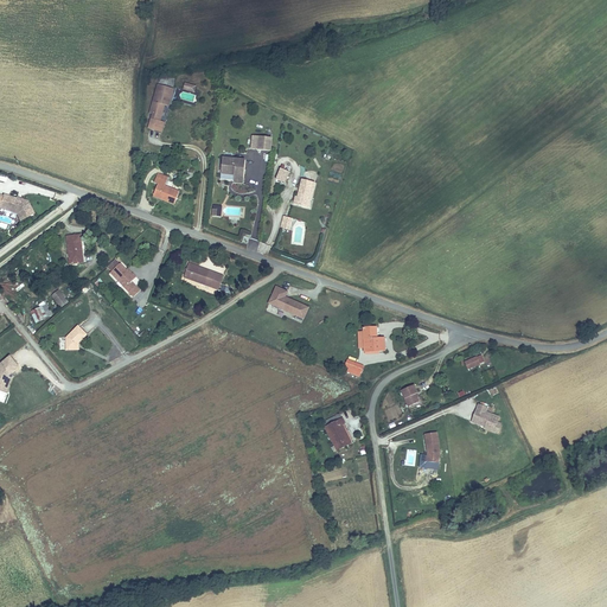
[(166,106),(170,107),(173,90),(158,87),(152,114),(154,115),(163,116),(166,106)]
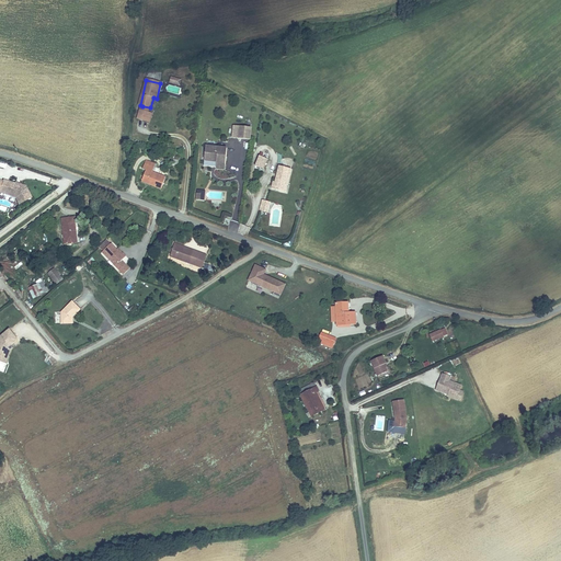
[(145,122),(152,123),(153,118),(152,118),(152,114),(149,113),(146,113),(146,116),(145,122)]
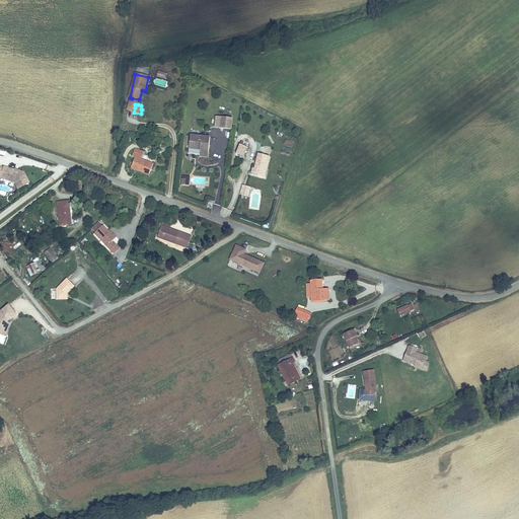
[(235,130),(237,119),(227,118),(226,129),(235,130)]
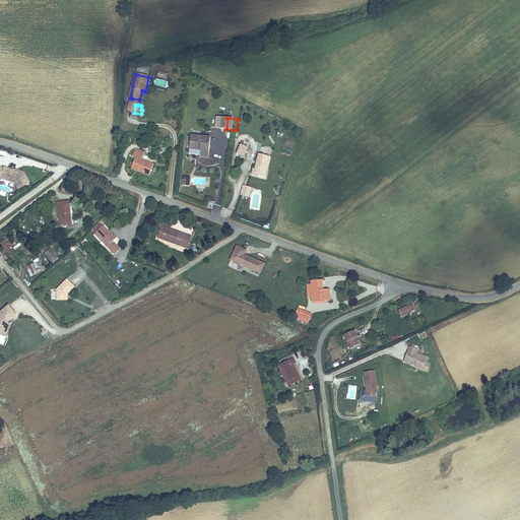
[(213,152),(216,138),(196,135),(194,149),(205,151),(213,152)]
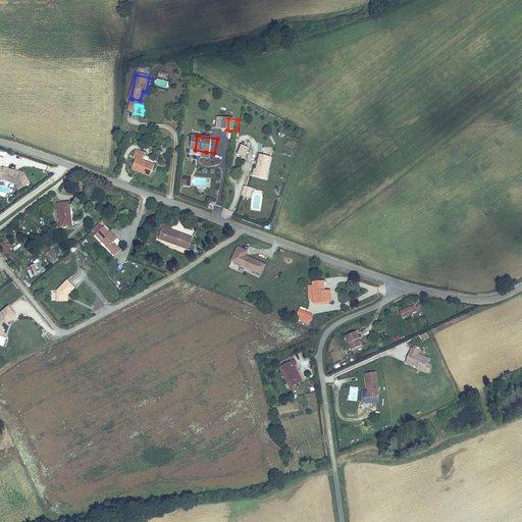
[(249,157),(253,148),(246,146),(242,155),(249,157)]
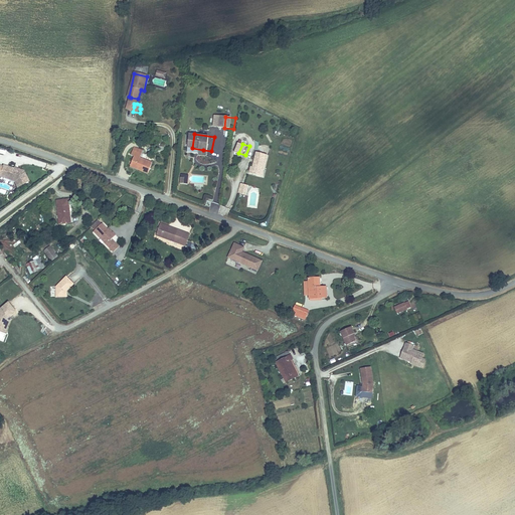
[(145,156),(136,153),(135,158),(137,158),(134,166),(142,169),(141,171),(152,175),(156,164),(144,161),(145,156)]
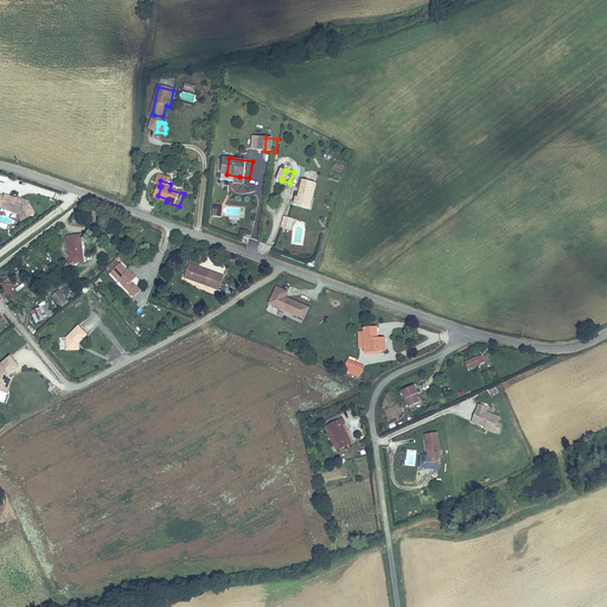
[(315,203),(320,183),(307,180),(306,189),(307,190),(306,192),(305,192),(304,198),(301,197),(299,204),(307,206),(308,202),(315,203)]
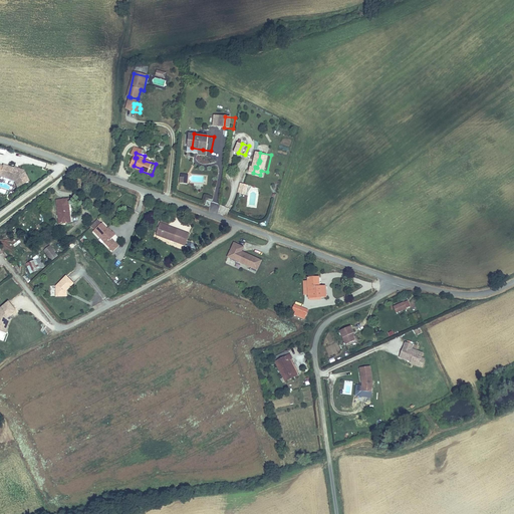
[(0,177),(13,181),(16,188),(29,181),(24,171),(0,163),(0,177)]
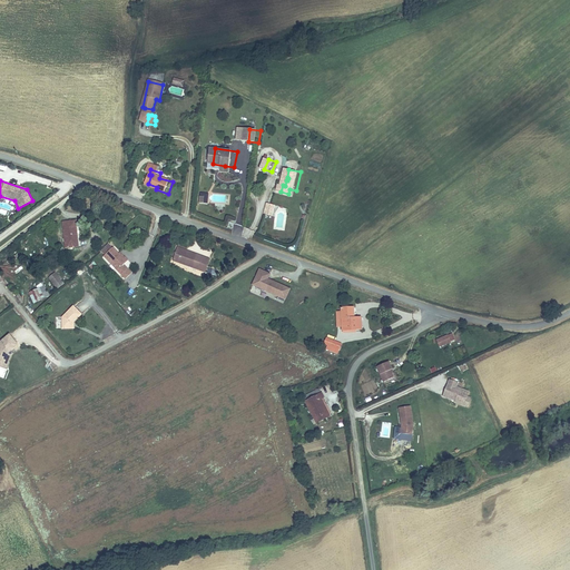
[(61,219),(66,243),(77,241),(76,235),(79,235),(76,217),(61,219)]
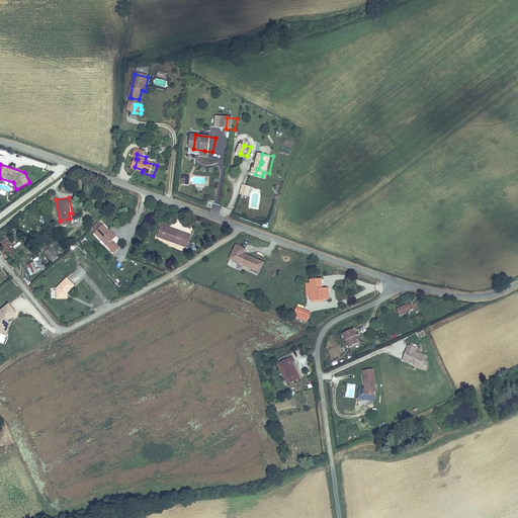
[(118,235),(111,229),(110,230),(104,223),(96,232),(108,244),(113,239),(118,235)]
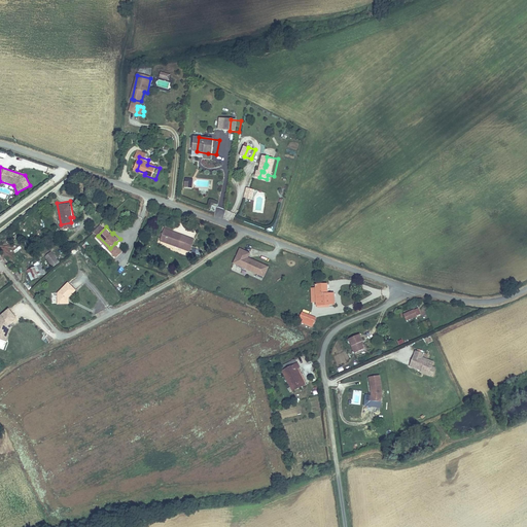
[(161,239),(186,249),(190,237),(165,227),(161,239)]
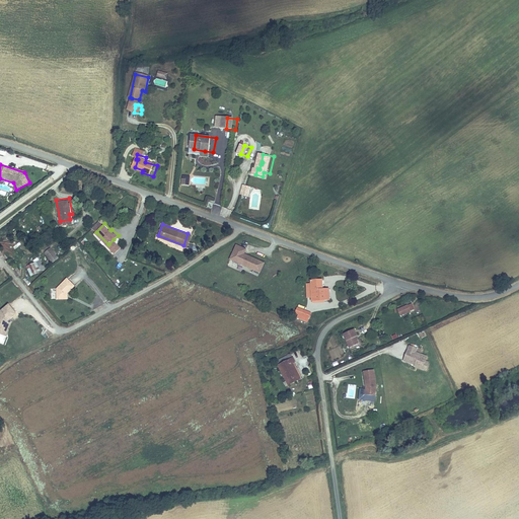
[(183,245),(189,247),(193,235),(188,233),(183,245)]
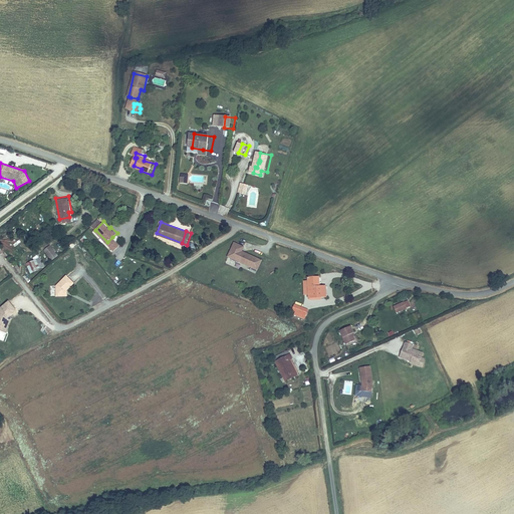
[(110,246),(116,241),(112,237),(107,242),(110,246)]
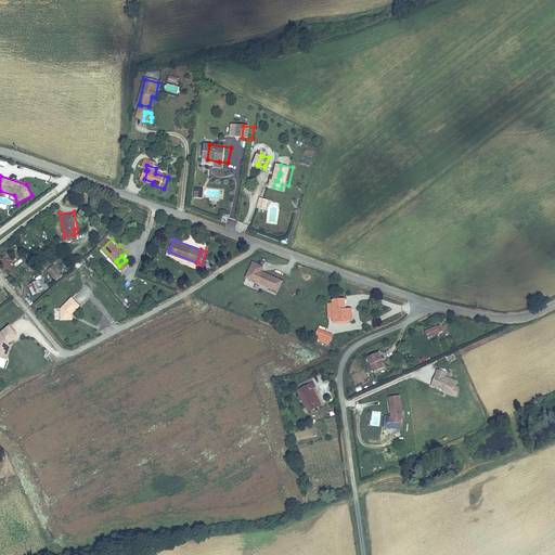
[(204,261),(202,266),(211,270),(214,265),(204,261)]
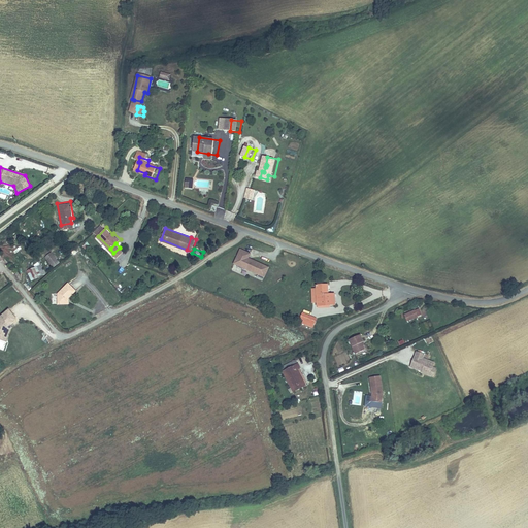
[(269,266),(249,259),(251,253),(239,249),(232,266),(265,278),(269,266)]
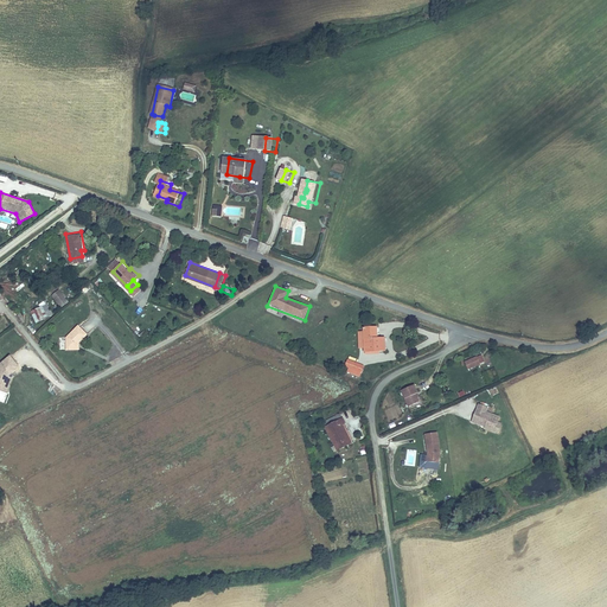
[(53,291),(63,301),(69,296),(65,292),(63,293),(58,287),(53,291)]
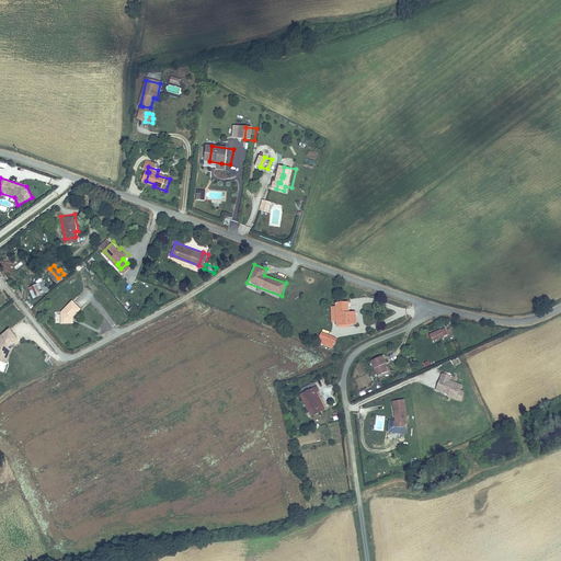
[(43,278),(26,286),(33,299),(48,292),(43,278)]
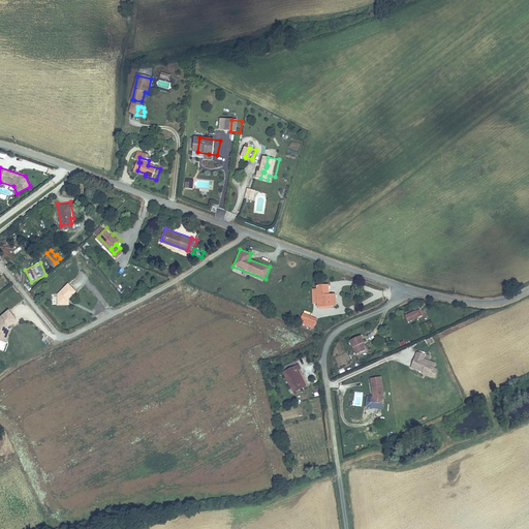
[(71,297),(78,289),(70,281),(60,291),(60,303),(68,303),(68,297),(69,296),(71,297)]
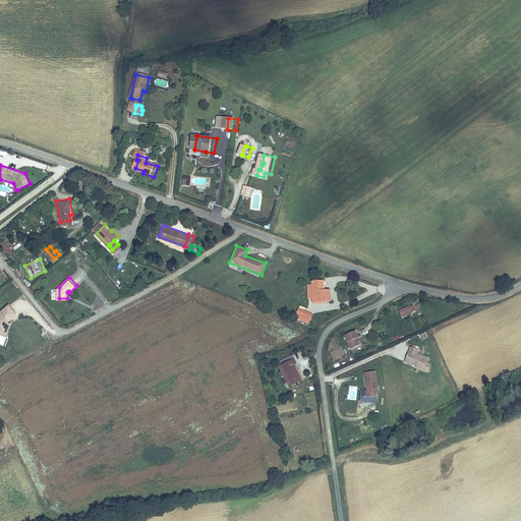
[(323,281),(313,282),(314,285),(314,298),(314,301),(329,300),(329,289),(323,289),(323,281)]
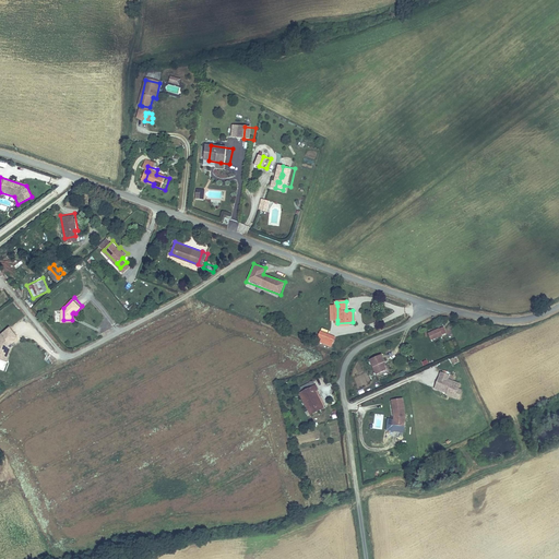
[(15,346),(13,343),(21,336),(12,326),(0,336),(0,355),(10,359),(13,347),(15,346)]
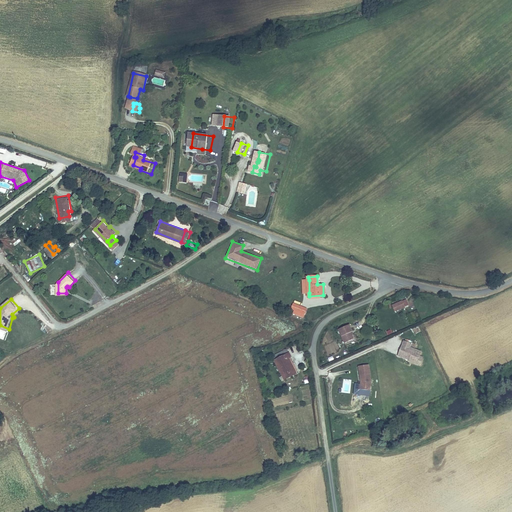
[(411,306),(408,299),(394,305),(397,312),(411,306)]
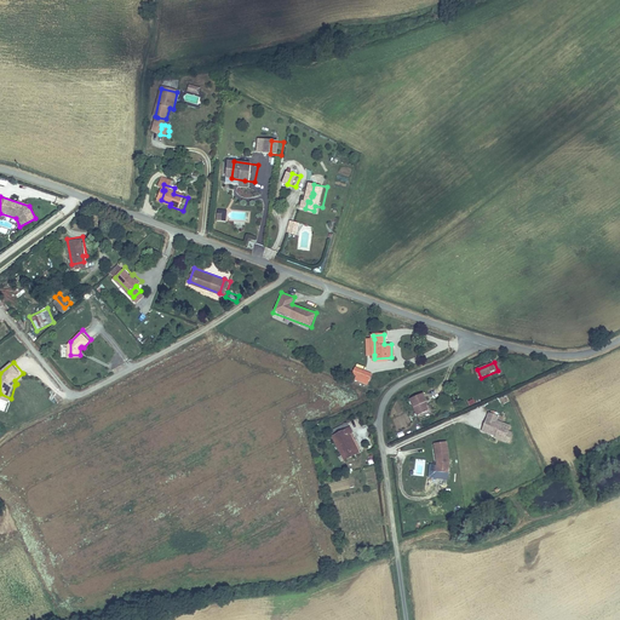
[(357,366),(355,373),(369,379),(372,373),(357,366)]
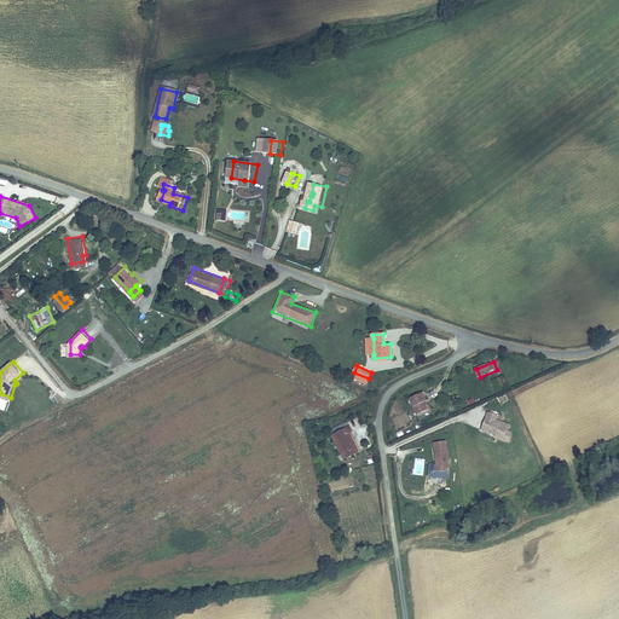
[(501,391),(509,387),(505,375),(496,379),(501,391)]
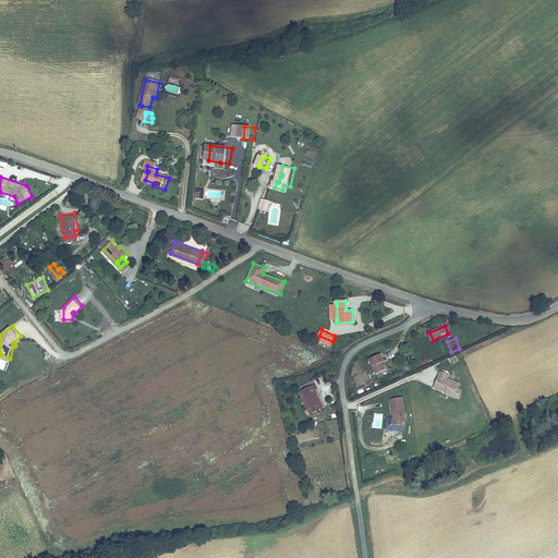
[(388,354),(376,359),(380,368),(390,364),(389,362),(391,361),(388,354)]
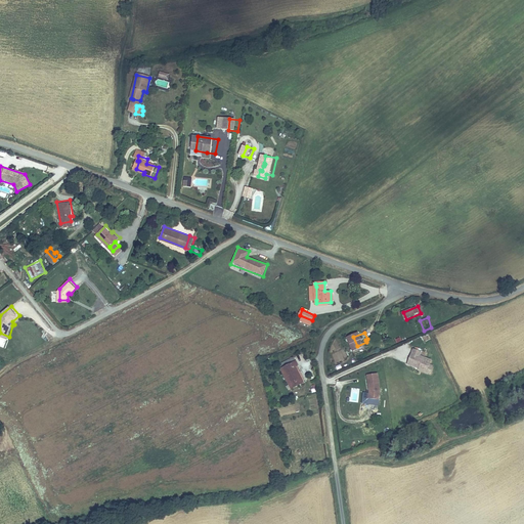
[(359,351),(368,347),(366,342),(357,346),(359,351)]
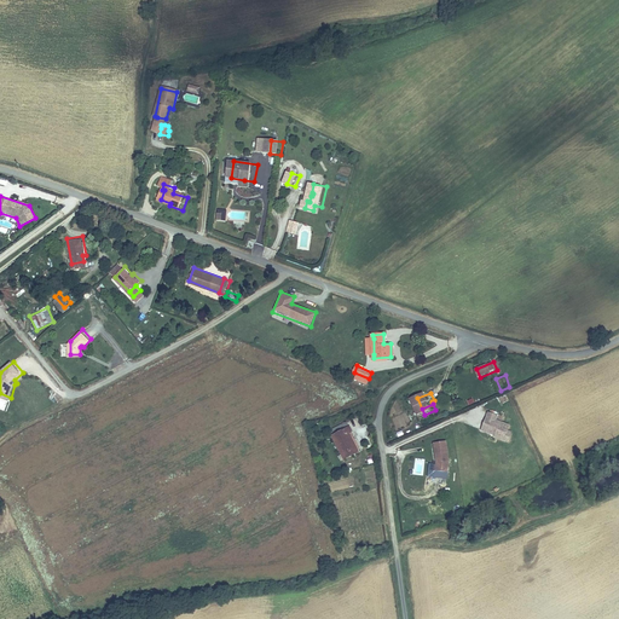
[(495,439),(508,444),(512,433),(505,431),(508,427),(495,422),(497,417),(487,414),(481,431),(496,437),(495,439)]
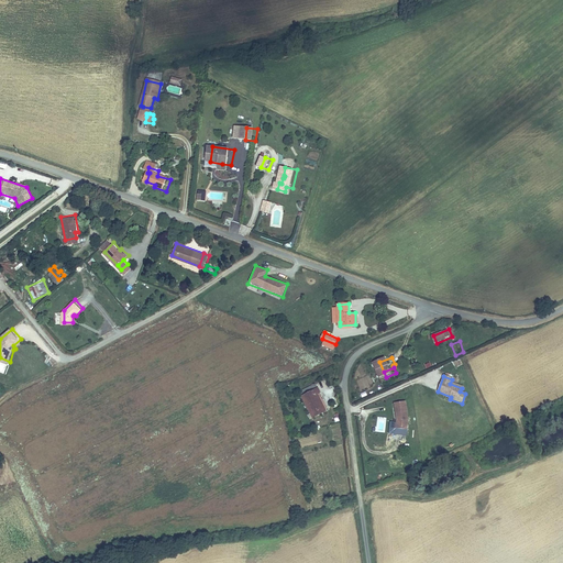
[(317,416),(323,411),(322,409),(329,405),(320,392),(322,389),(319,386),(304,396),(317,416)]
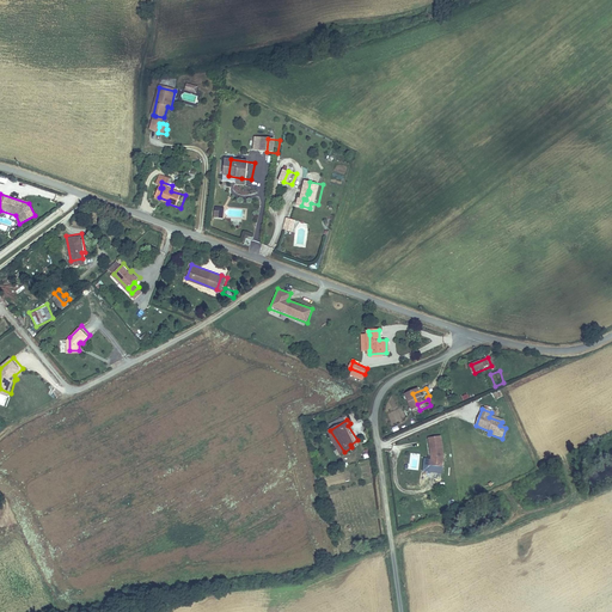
[(440,439),(429,440),(432,457),(430,466),(442,467),(444,458),(440,439)]
